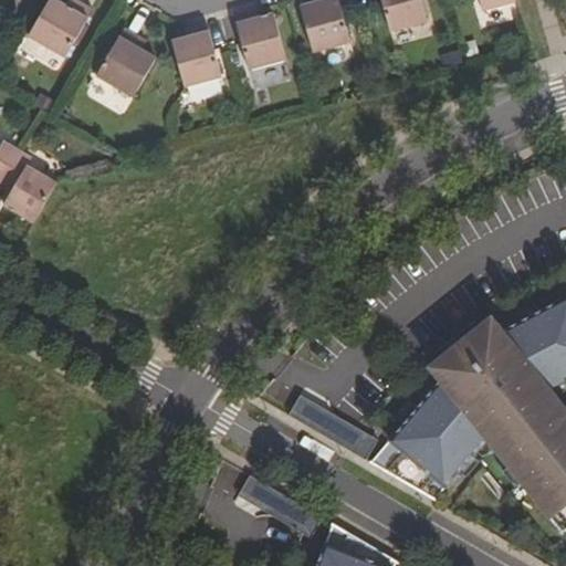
[(46,0),(27,34),(63,55),(91,9),(74,0),(64,0),(62,3),(55,0),(46,0)]
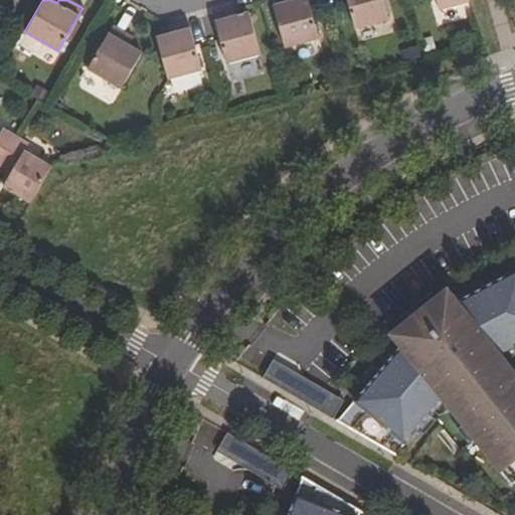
[(307,0),(286,0),(287,2),(273,6),(284,48),(318,39),(307,0)]
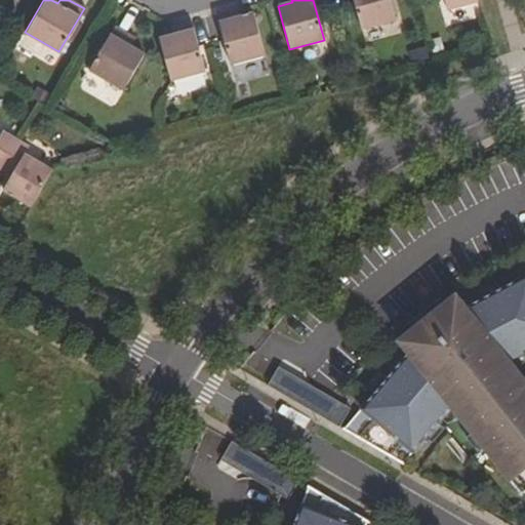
[(354,0),(362,30),(398,19),(392,0),(354,0)]
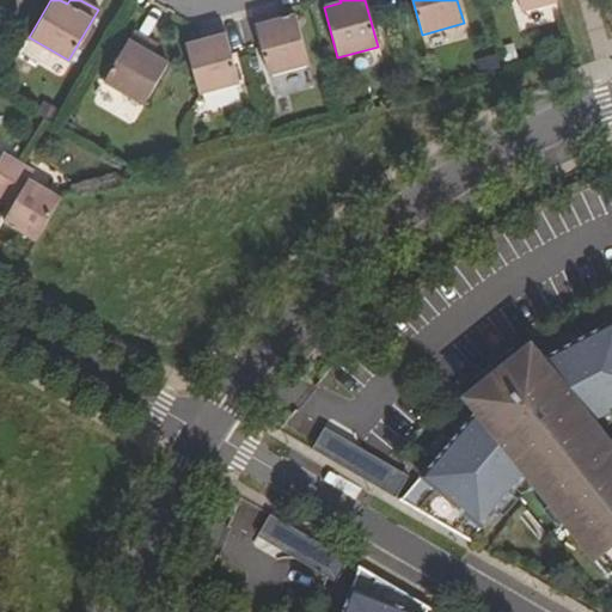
[(518,0),(521,11),(556,1),(556,0),(518,0)]
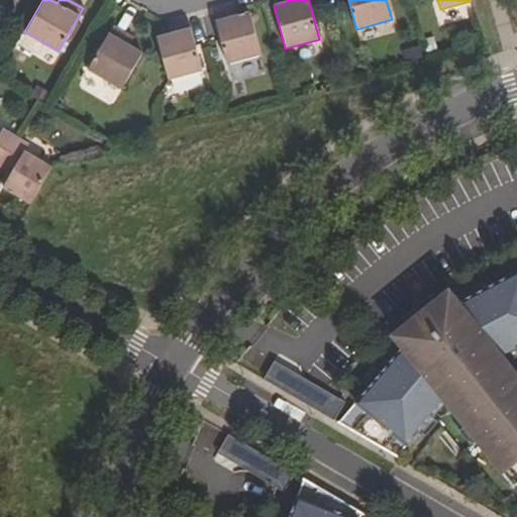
[(234,9),(214,14),(228,64),(263,55),(250,12),(236,17),(234,9)]
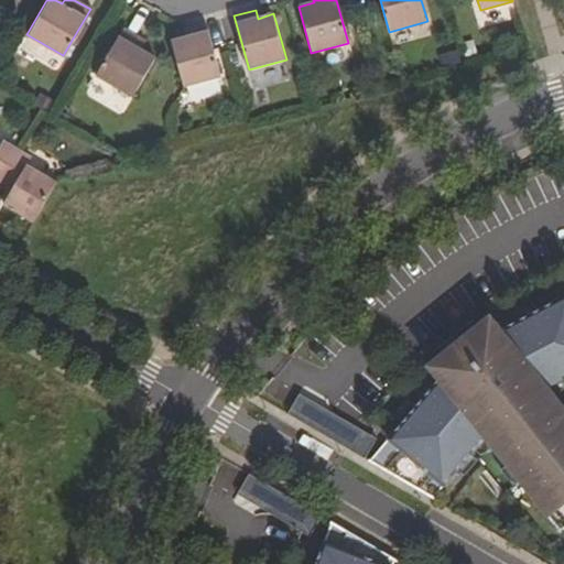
[(190,36),(172,42),(185,87),(223,77),(208,23),(187,29),(190,36)]
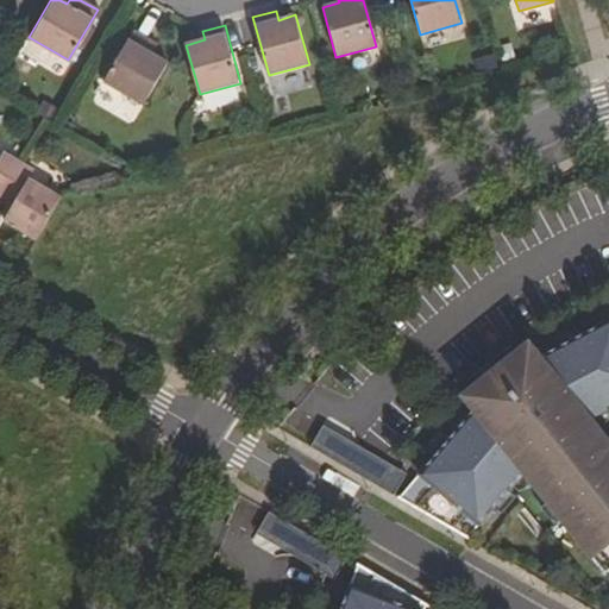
[(142,104),(167,62),(150,52),(156,44),(132,30),(102,80),(142,104)]
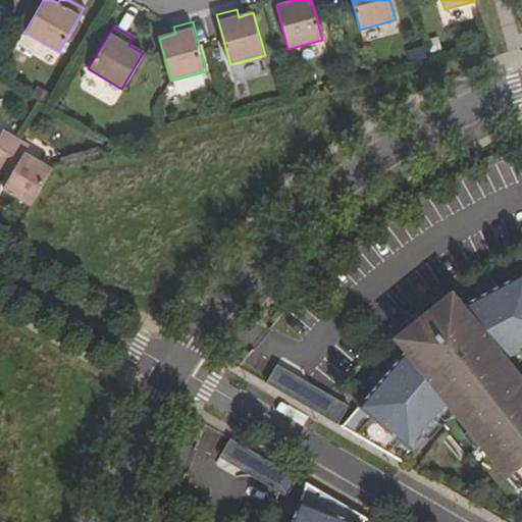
[(0,166),(17,138),(4,129),(0,135),(0,166)]
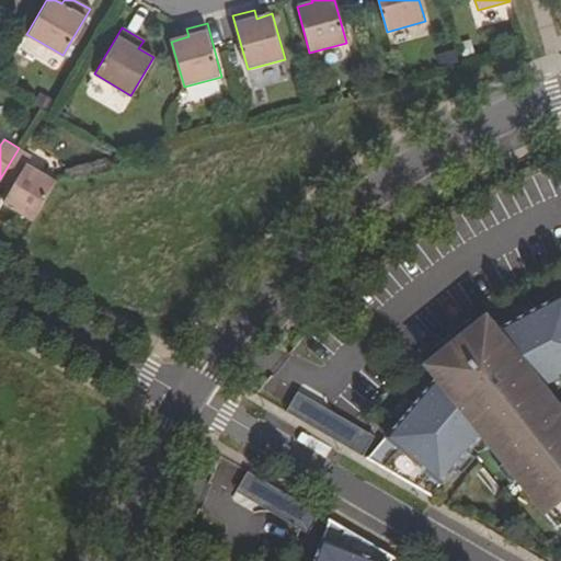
[(33,220),(56,181),(27,164),(33,156),(19,148),(0,179),(0,180),(13,189),(3,204),(33,220)]
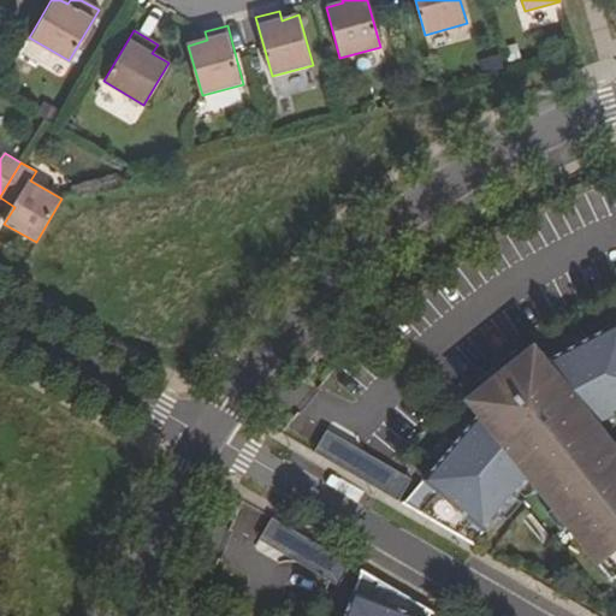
[(486,533),(529,479),(615,580),(615,579),(615,443),(597,422),(615,412),(615,324),(545,361),(534,348),(468,404),(478,418),(428,479),(486,533)]
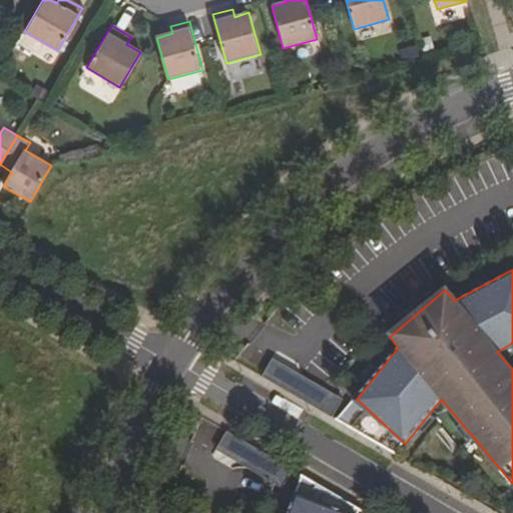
[(344,399),(274,359),(263,377),(333,418),(344,399)]
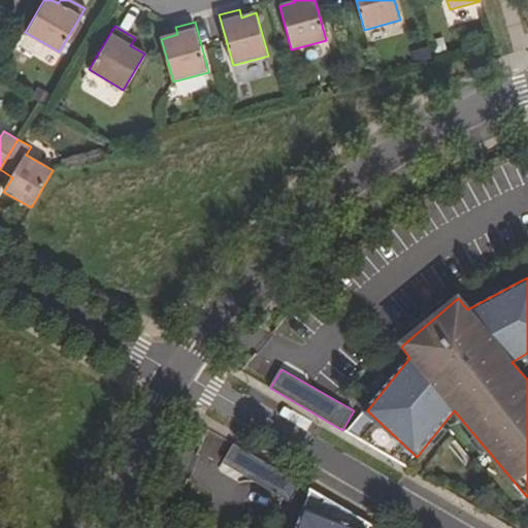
[(407,468),(417,457),(367,410),(348,434),(407,468)]
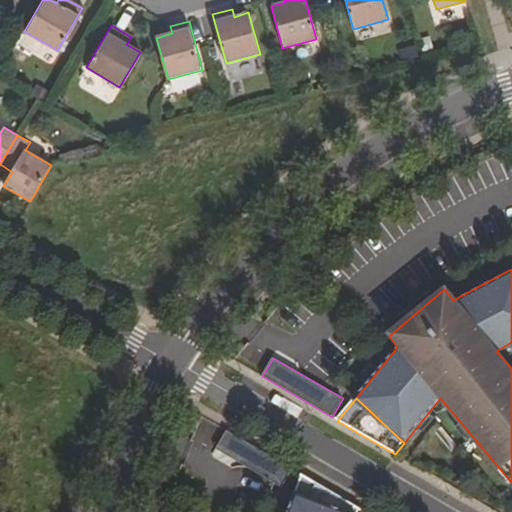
[(293,471),(227,431),(216,450),(282,488),(293,471)]
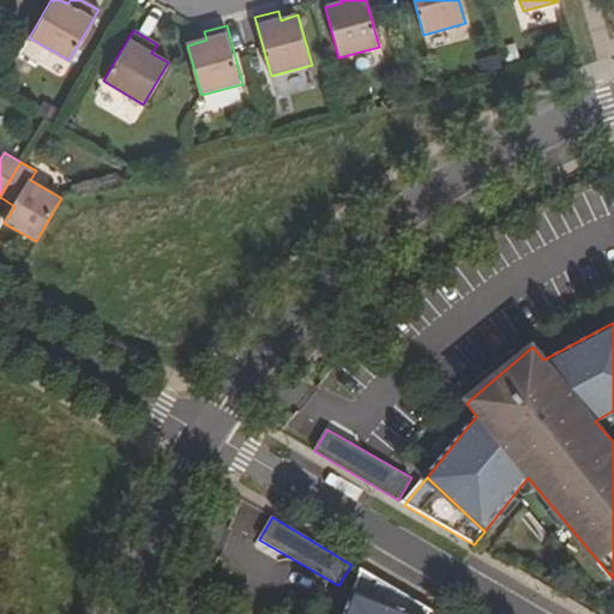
[(429,613),(431,611),(363,572),(344,613),(429,613)]
